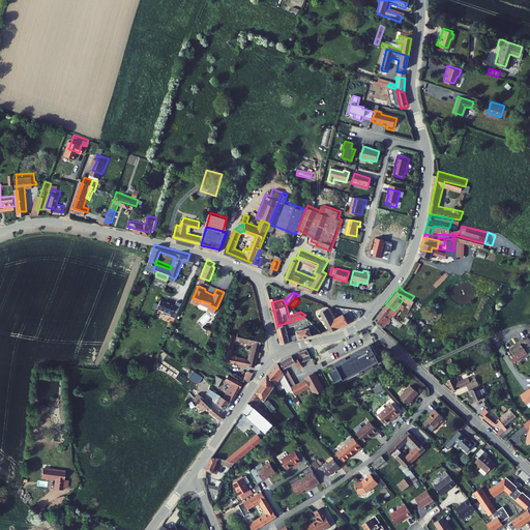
[(179,308),(160,301),(156,312),(163,314),(162,316),(174,321),(179,308)]
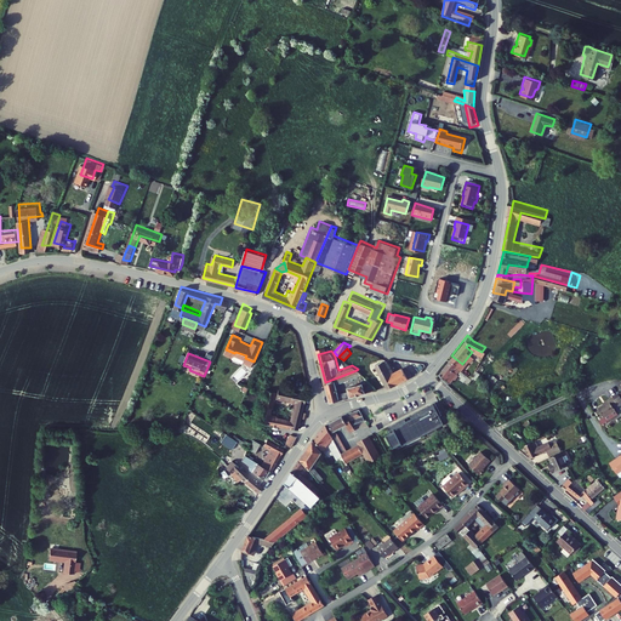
[(445,374),(450,376),(457,368),(462,371),(461,372),(465,375),(469,369),(462,364),(451,355),(440,369),(445,374)]
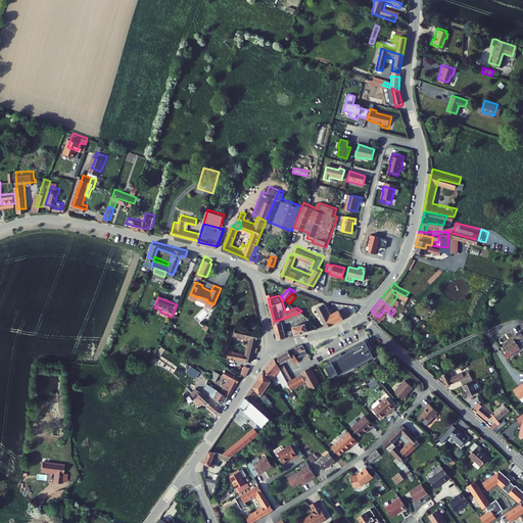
[(323,302),(316,305),(327,326),(345,316),(342,308),(340,310),(340,308),(333,312),(327,300),(323,302)]
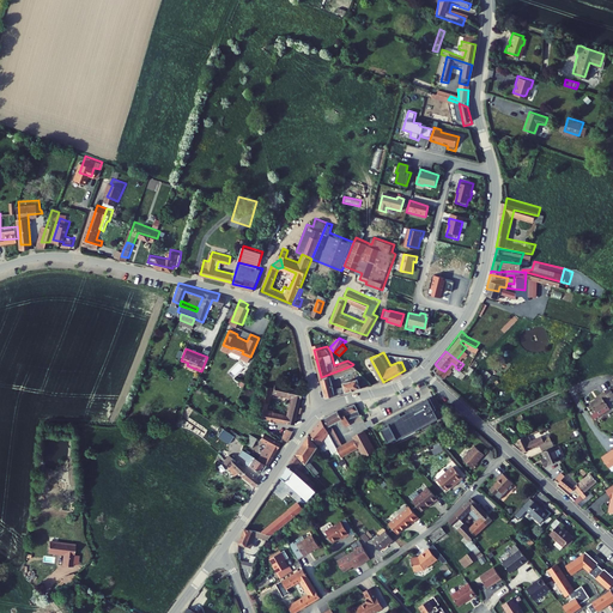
[(353,369),(352,365),(331,374),(331,377),(353,369)]
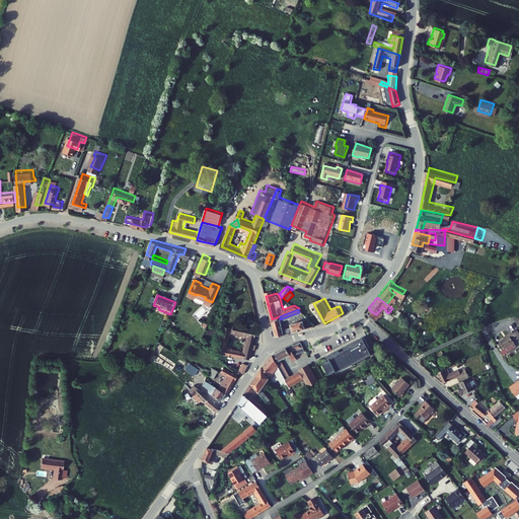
[(272,319),(275,335),(283,331),(282,327),(280,319),(280,316),(272,319)]
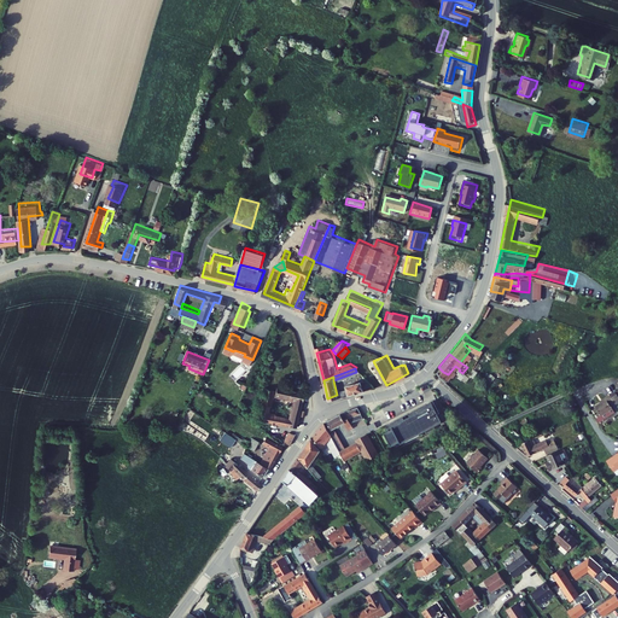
[(362,379),(365,388),(374,385),(367,378),(362,379)]
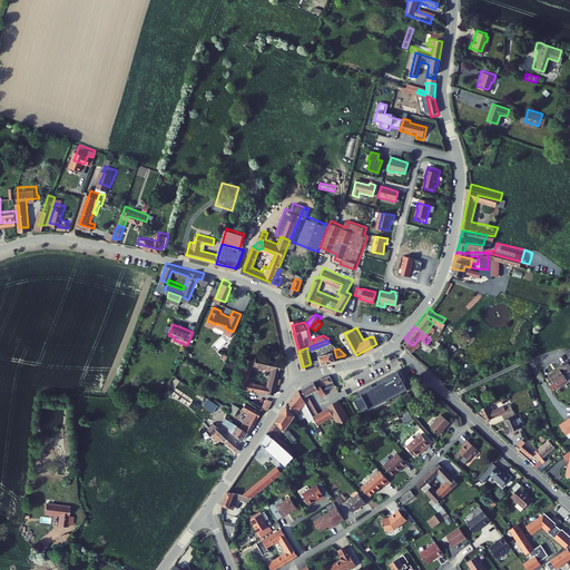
[(334,350),(320,354),(321,356),(322,362),(336,357),(334,350)]
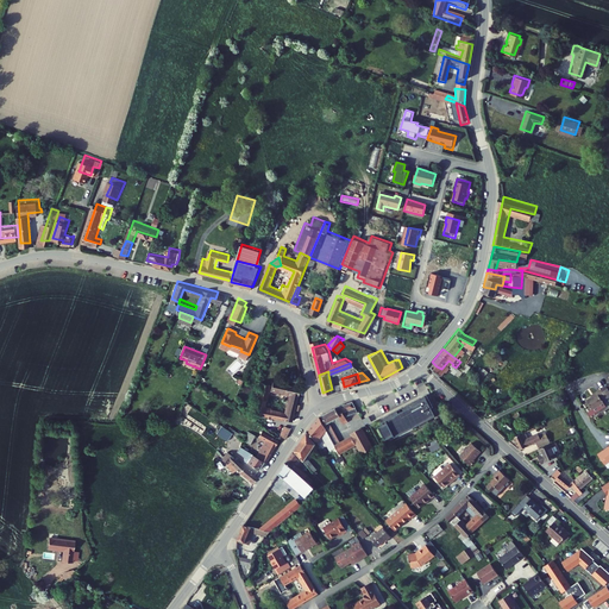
[(271,381),(262,378),(257,409),(294,418),(300,383),(272,377),(271,381)]
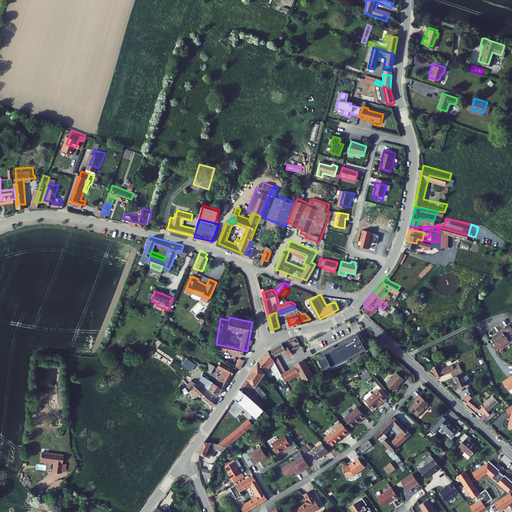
[(511,332),(511,321),(501,328),(502,329),(493,335),(498,343),(498,342),(500,345),(509,340),(506,334),(509,332),(510,334),(511,332)]
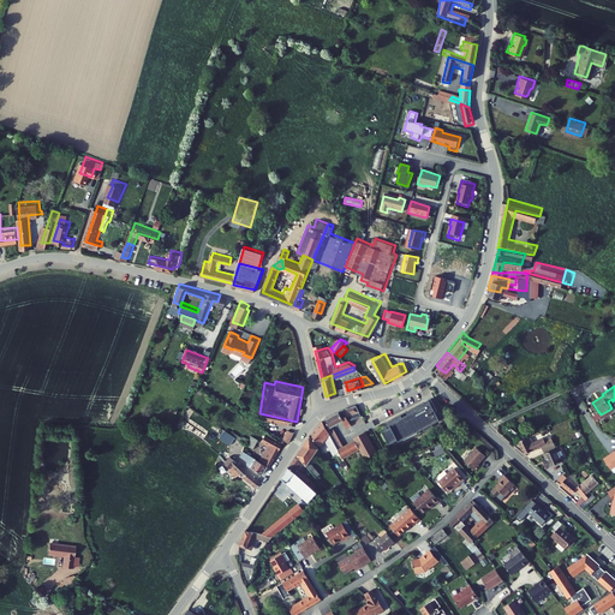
[(399,416),(384,423),(388,429),(381,433),(387,445),(390,443),(393,447),(419,433),(422,436),(434,430),(433,428),(440,424),(429,404),(418,408),(416,406),(408,411),(410,413),(400,419),(399,416)]
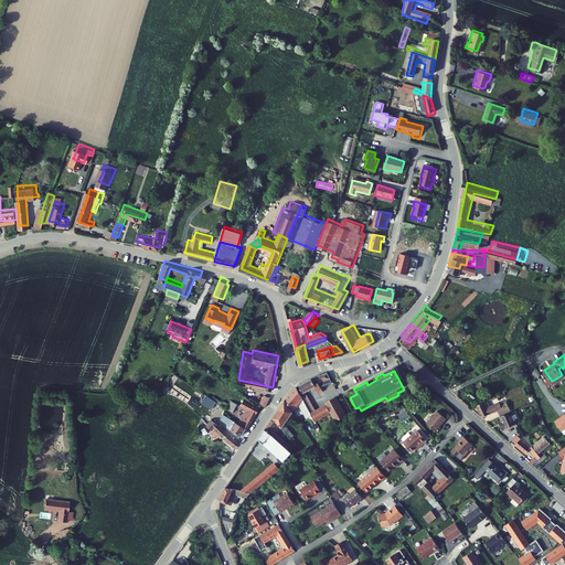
[(299,386),(304,394),(315,386),(318,392),(319,391),(320,393),(322,392),(320,387),(332,383),(327,373),(315,377),(299,386)]
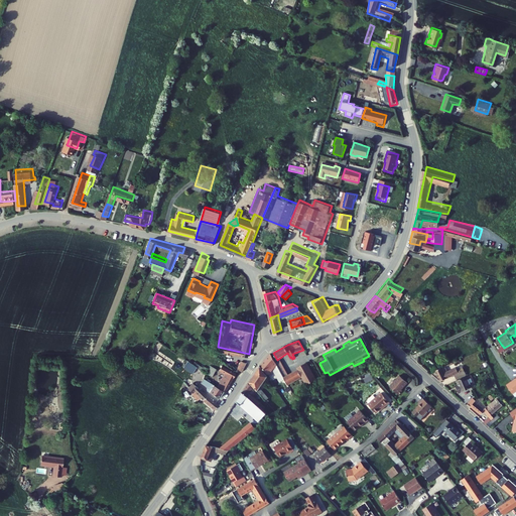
[(271,355),(284,378),(287,377),(277,360),(273,353),(271,355)]
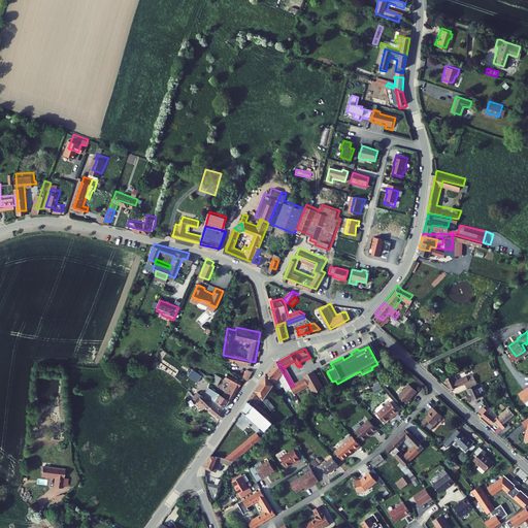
[(267,373),(266,374),(273,383),(278,377),(287,392),(292,389),(291,387),(277,363),(267,373)]
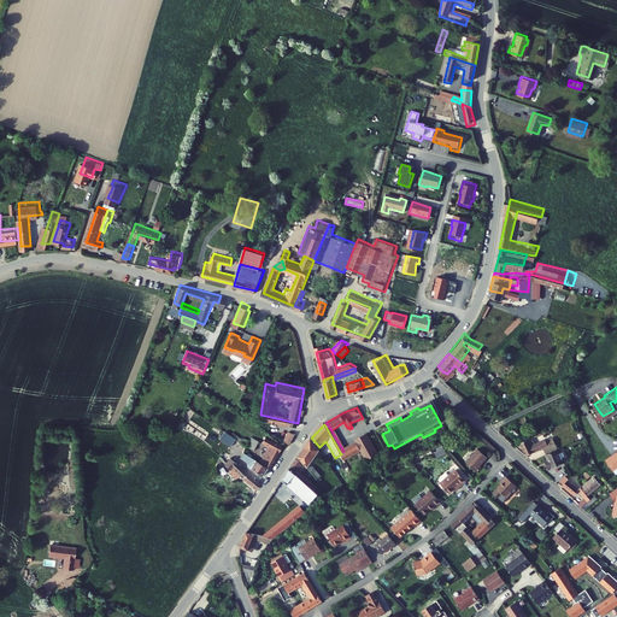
[(291,427),(286,436),(292,440),(297,430),(291,427)]
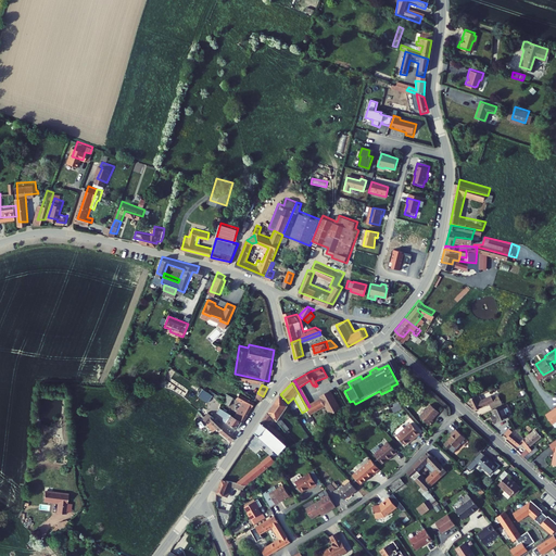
[(215,401),(219,394),(217,393),(211,388),(206,386),(202,393),(215,401)]
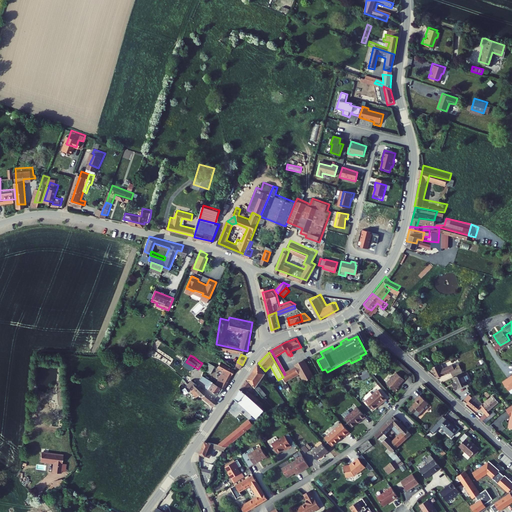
[(208,366),(210,363),(202,358),(202,359),(200,362),(202,363),(208,366)]
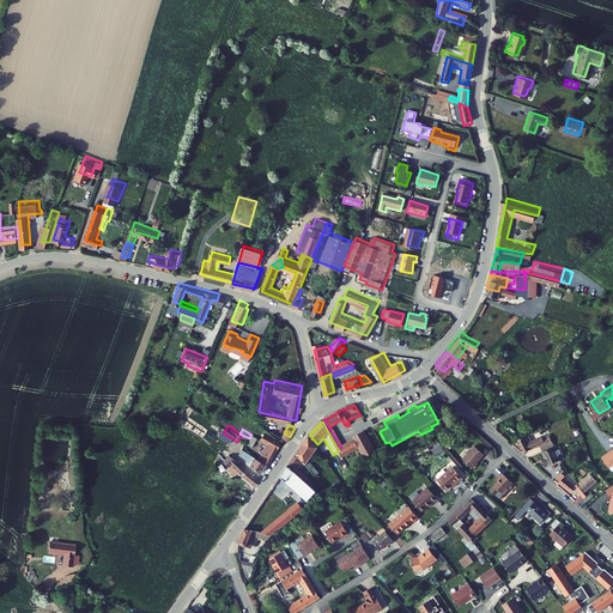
[(260,434),(254,430),(249,438),(255,443),(260,434)]
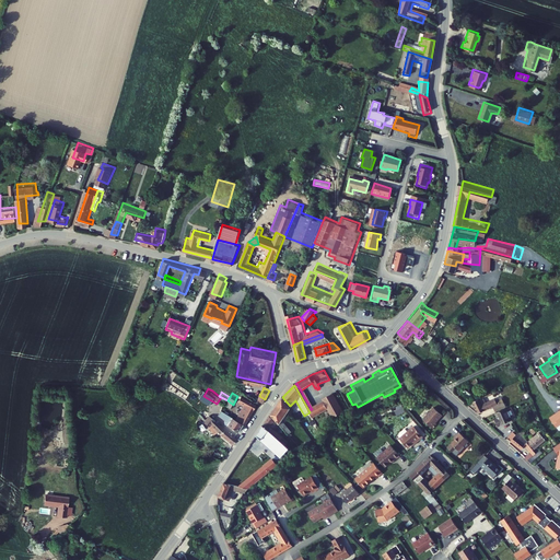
[(258,400),(244,393),(241,398),(247,401),(237,417),(246,421),(258,400)]
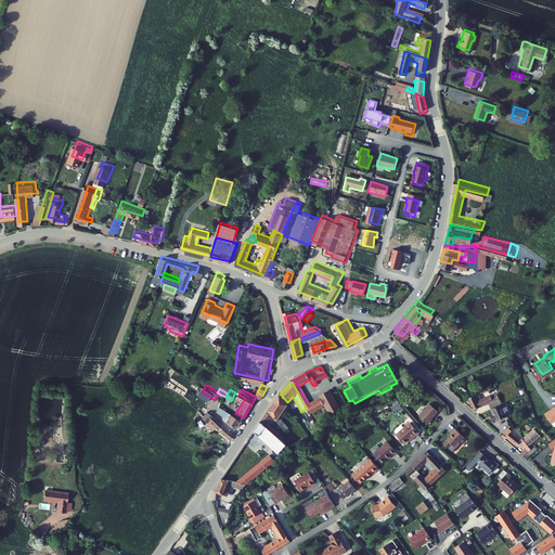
[(307,409),(310,414),(324,407),(330,415),(340,410),(330,390),(319,397),(320,399),(309,405),(306,407),(307,409)]
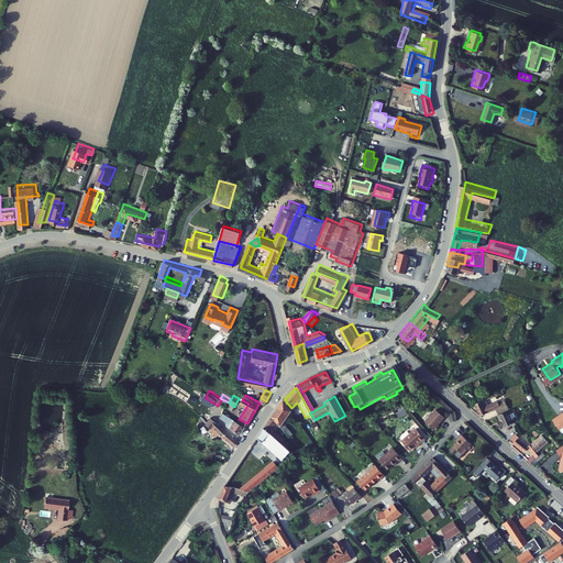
[(490,404),(488,398),(476,404),(482,415),(497,408),(499,414),(510,409),(506,398),(499,401),(498,399),(490,404)]
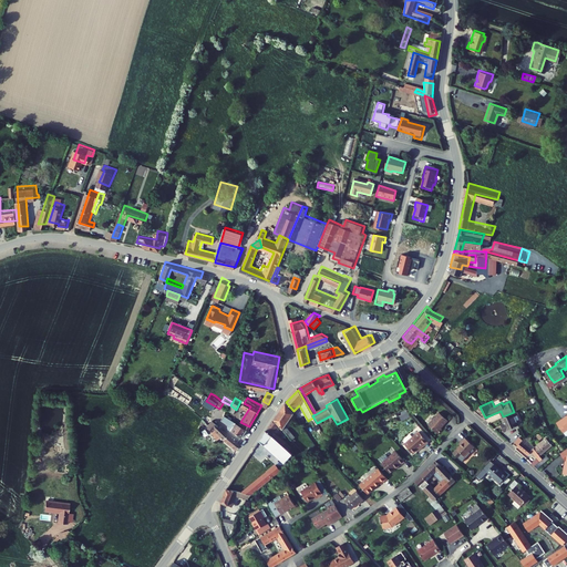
[(274,422),(292,442),(295,440),(289,433),(294,429),(289,423),(291,421),(291,422),(294,420),(292,419),(294,416),(286,404),(274,422)]
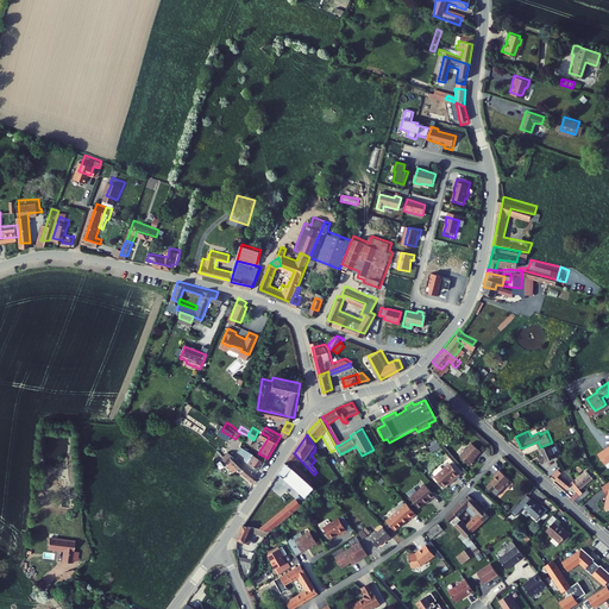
[(459,453),(470,463),(475,458),(473,457),(481,449),(471,440),(459,453)]
